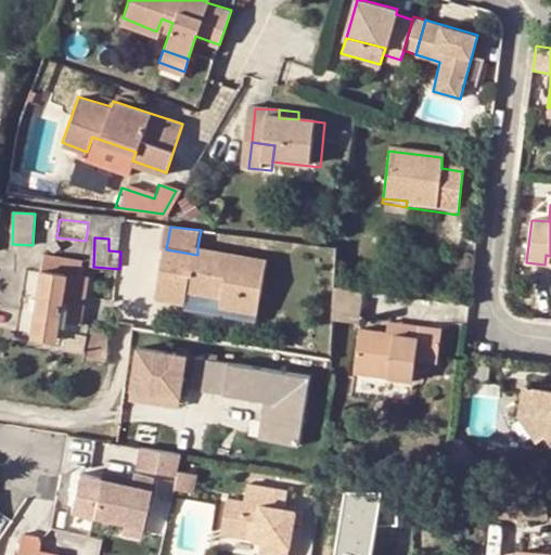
[(197,247),(197,255),(166,249),(157,295),(188,301),(190,292),(222,298),(222,307),(259,313),(268,260),(197,247)]
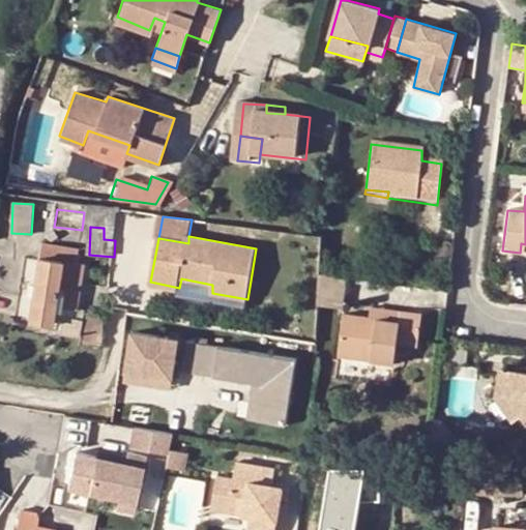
[(83,321),(86,321),(87,314),(88,310),(78,307),(84,264),(78,263),(80,251),(41,244),(39,260),(31,313),(18,311),(17,318),(53,323),(55,316),(63,318),(61,333),(81,336),(83,321)]
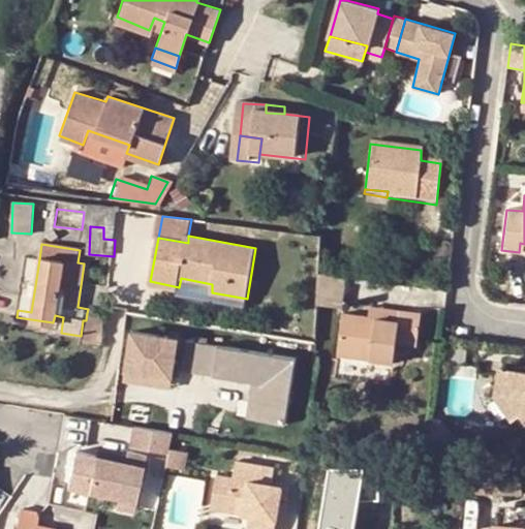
[(328,303),(350,304),(352,276),(329,275),(328,303)]
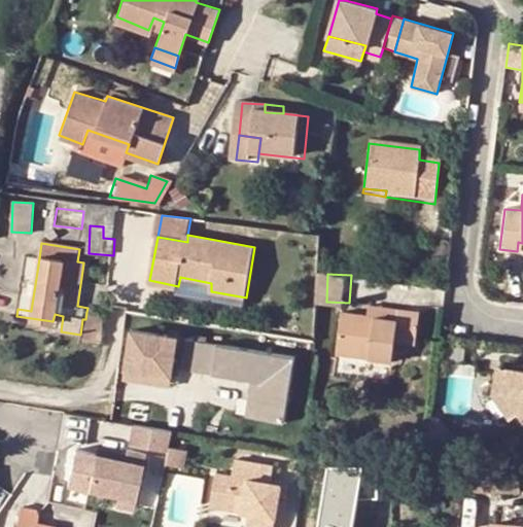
[(367,307),(365,317),(395,320),(397,311),(367,307)]
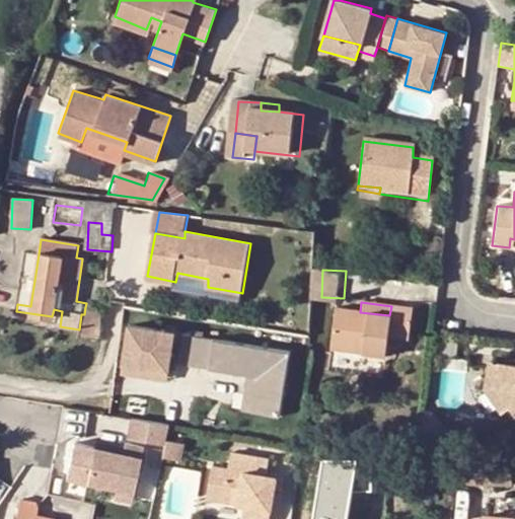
[(387,335),(409,337),(413,309),(391,306),(389,315),(360,312),(336,308),(330,349),(384,356),(387,335)]
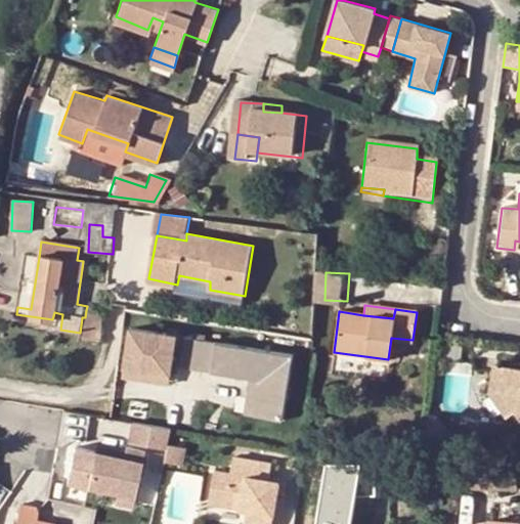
[(96,343),(101,312),(86,310),(85,317),(82,341),(96,343)]
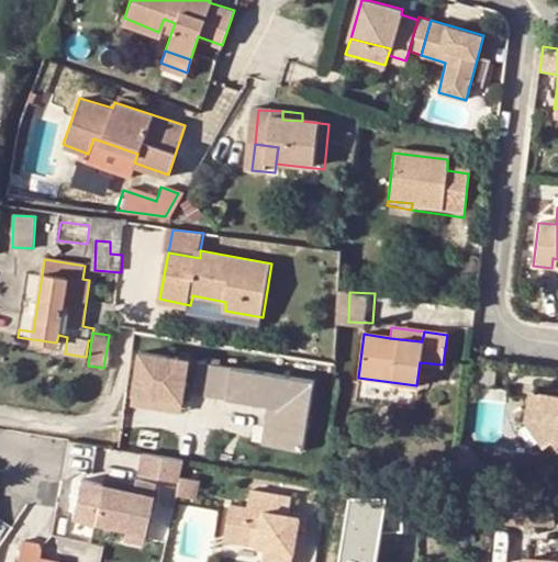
[(141,407),(185,414),(193,362),(148,356),(141,407)]
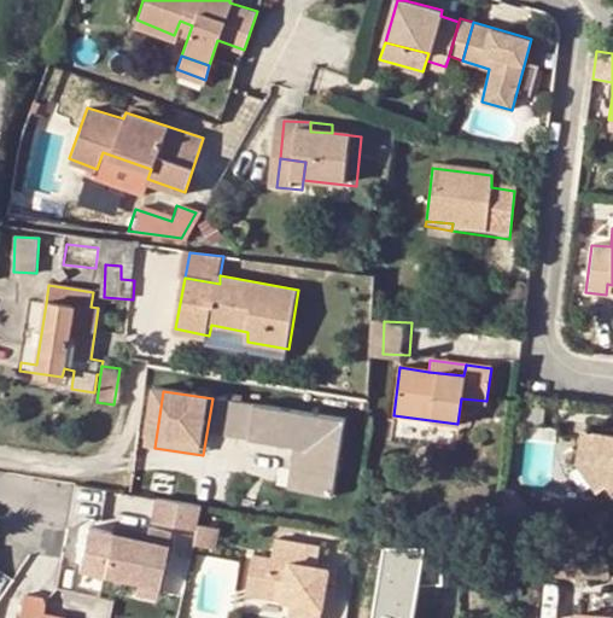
[(349,419),(221,400),(216,435),(297,447),(309,448),(304,491),(336,496),(349,419)]
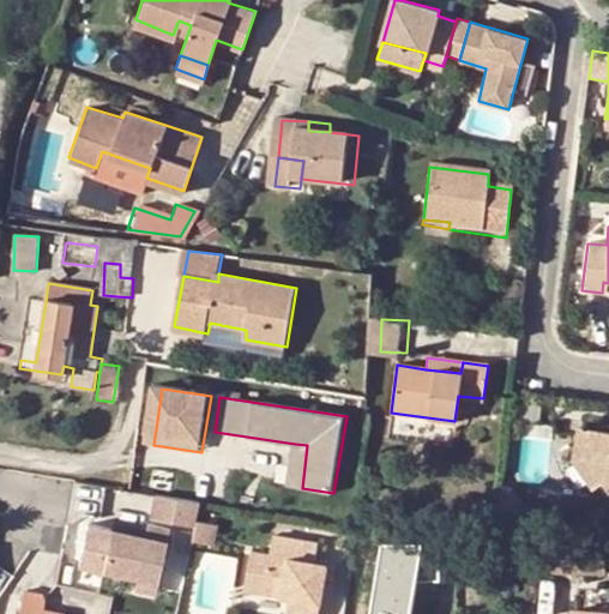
[(608,428),(588,426),(583,452),(600,480),(608,476),(608,428)]
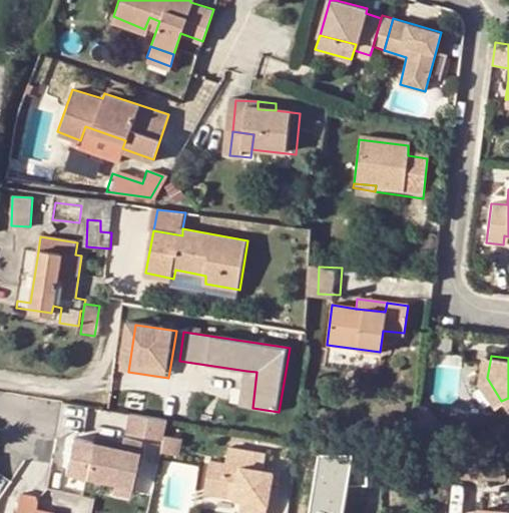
[(252,408),(257,372),(246,371),(241,406),(252,408)]
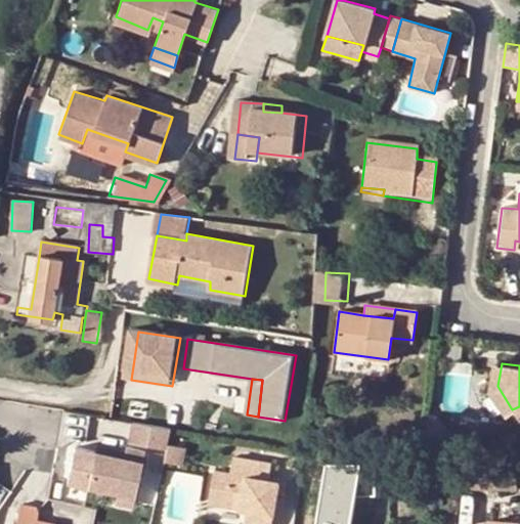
[(171,396),(172,386),(131,380),(129,390),(171,396)]
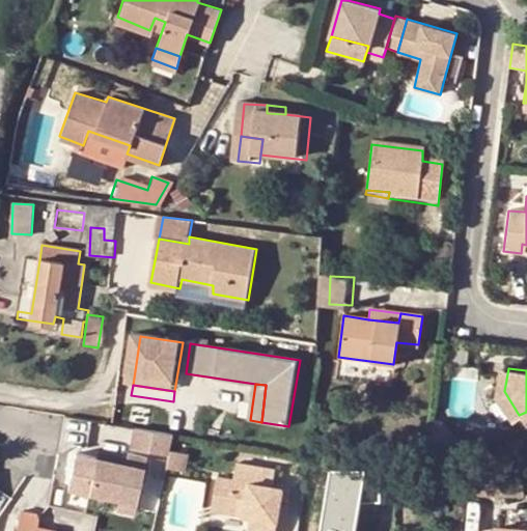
[(127,466),(98,459),(91,492),(120,498),(118,508),(138,511),(148,458),(129,454),(127,466)]
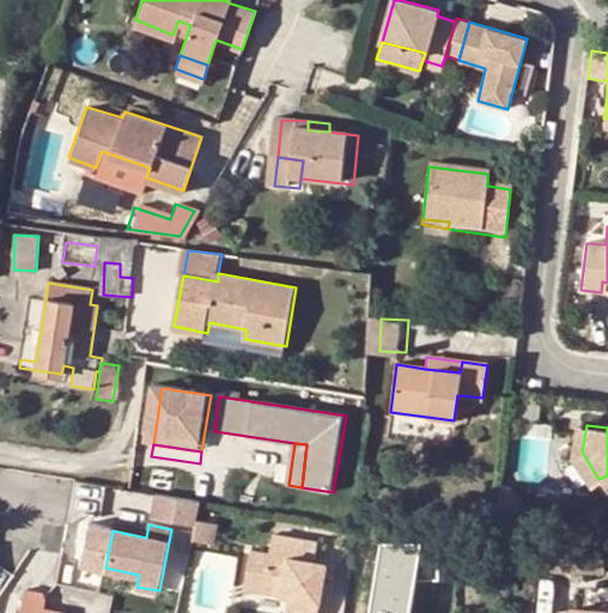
[(318,612),(327,578),(329,568),(316,564),(320,545),(275,535),(272,554),(254,551),(247,589),(286,596),(283,612),(318,612)]
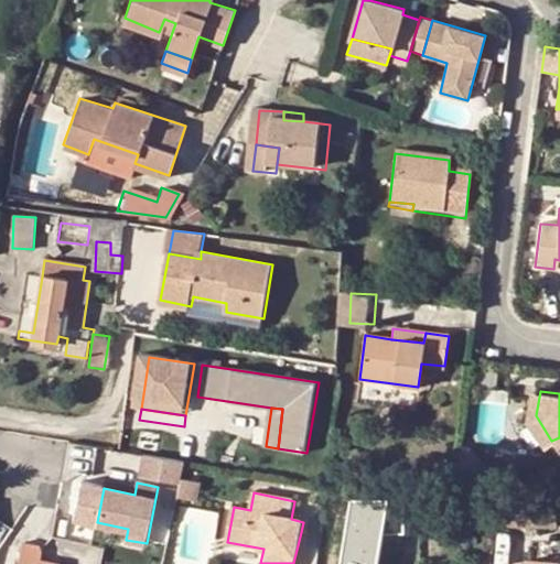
[(504,505),(494,505),(494,522),(507,522),(507,525),(529,525),(529,527),(558,525),(559,500),(536,499),(537,497),(508,497),(508,502),(504,502),(504,505)]
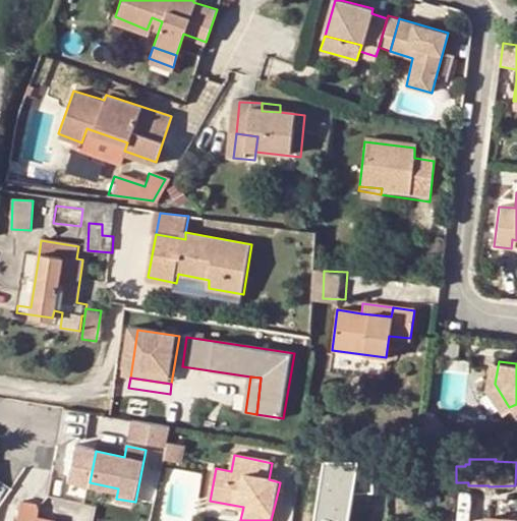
[(325,467),(317,520),(349,520),(353,490),(372,491),(374,461),(325,467)]
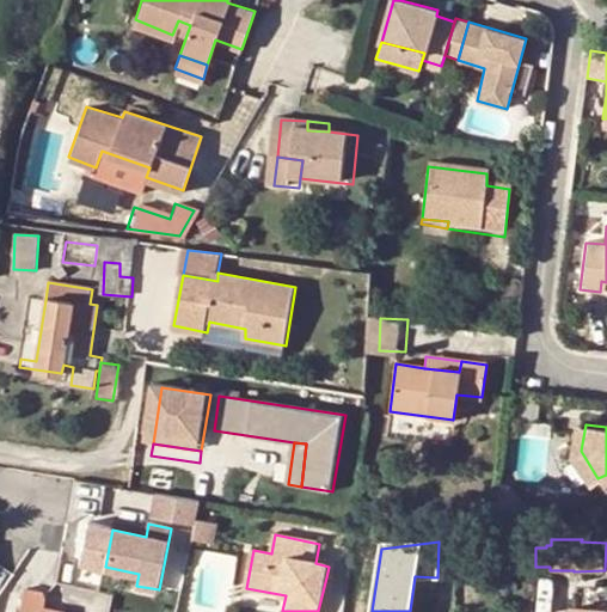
[(504,544),(504,555),(523,555),(523,544),(504,544)]
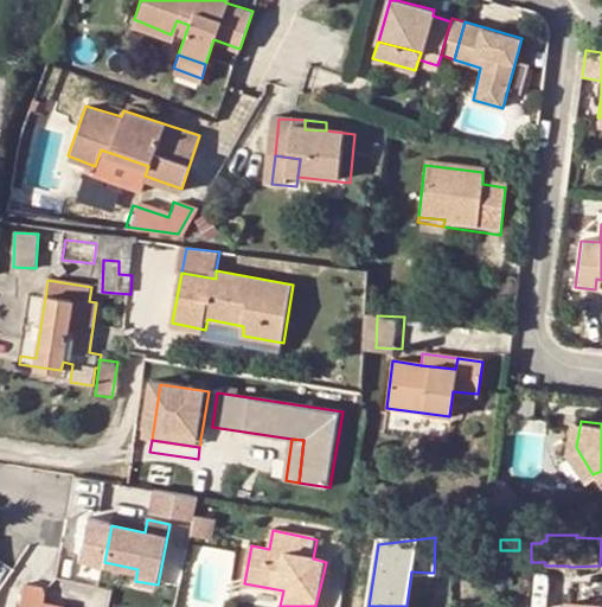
[(335,564),(326,562),(324,573),(332,575),(335,564)]
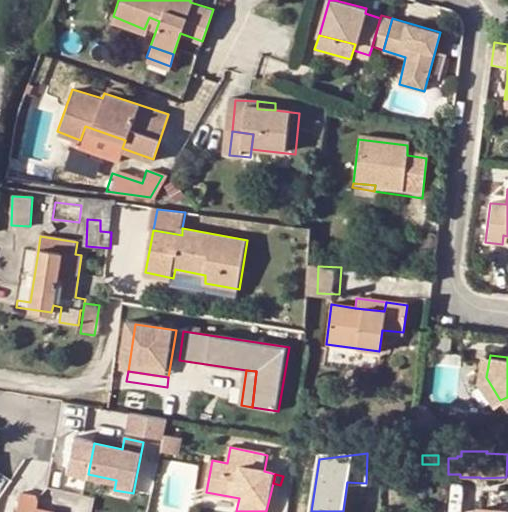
[(21,493),(17,511),(55,511),(58,500),(21,493)]
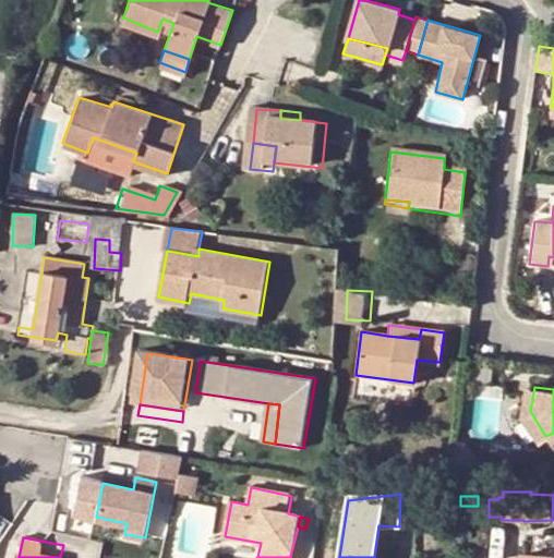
[(553,543),(545,543),(545,552),(527,552),(527,557),(553,557),(553,543)]
